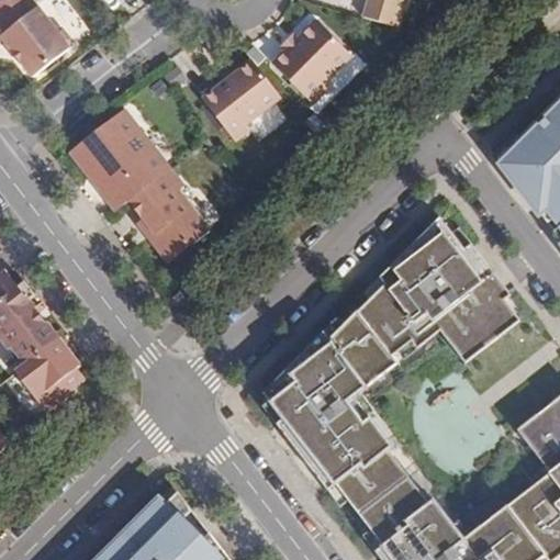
[(8,45),(40,87),(76,59),(74,56),(77,47),(69,37),(58,37),(31,0),(18,0),(0,13),(0,26),(11,42),(8,45)]
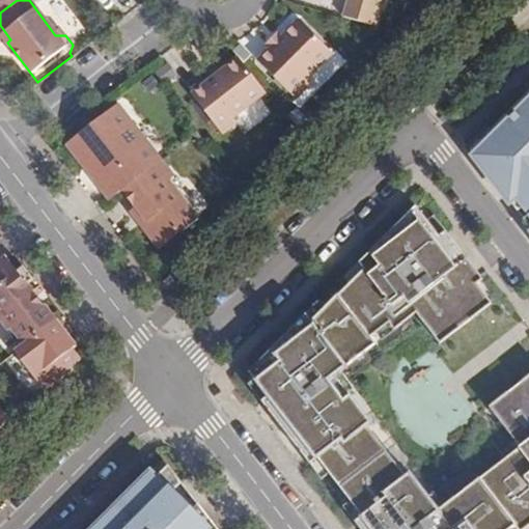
[(345,0),(341,15),(376,25),(379,16),(383,0),(345,0)]
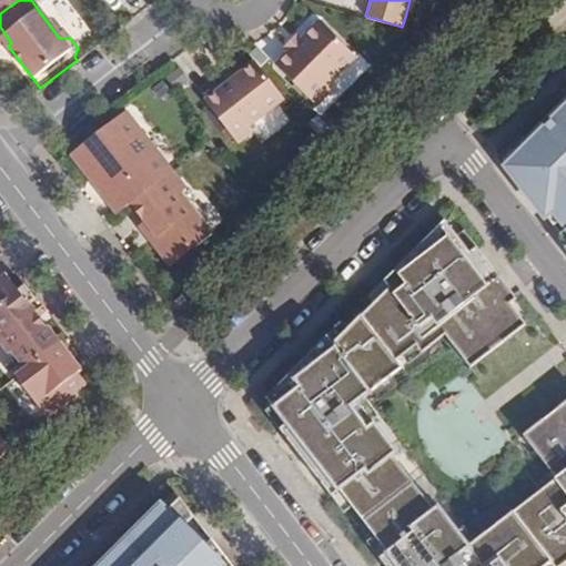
[(411,19),(405,17),(402,27),(408,29),(411,19)]
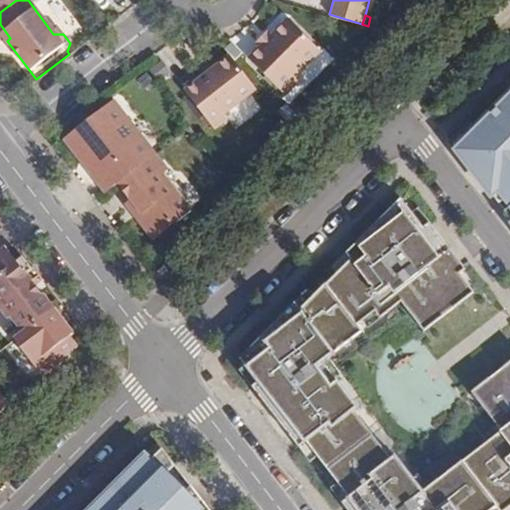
[(260,44),(248,58),(285,94),(299,79),(296,75),(321,48),(289,16),(270,34),(260,44)]
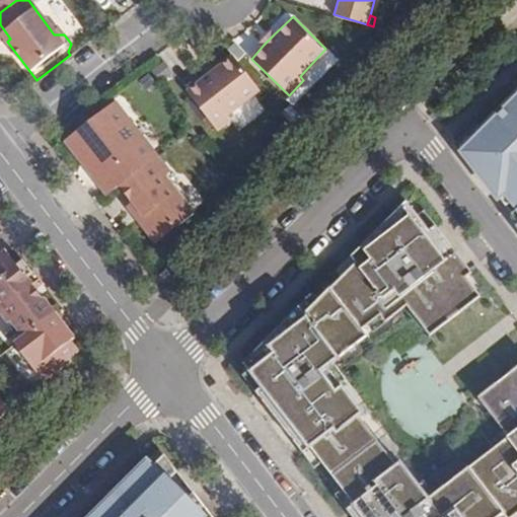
[(264,45),(274,34),(269,29),(259,40),(264,45)]
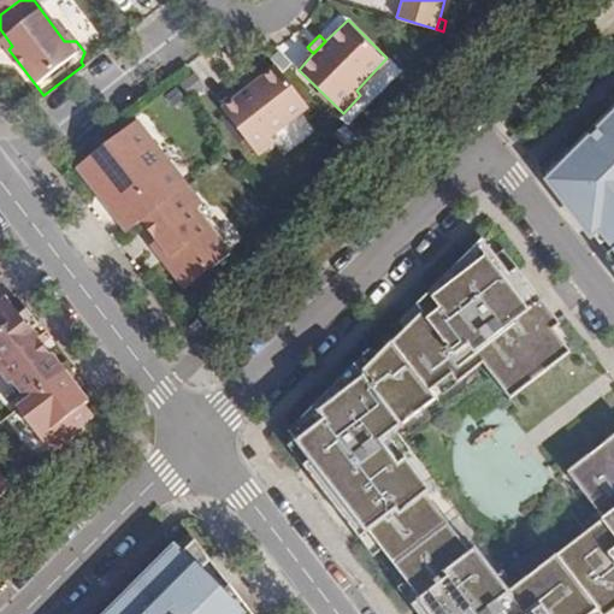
[(223,112),(251,148),(267,135),(264,129),(302,100),(275,64),(234,95),(237,100),(223,112)]
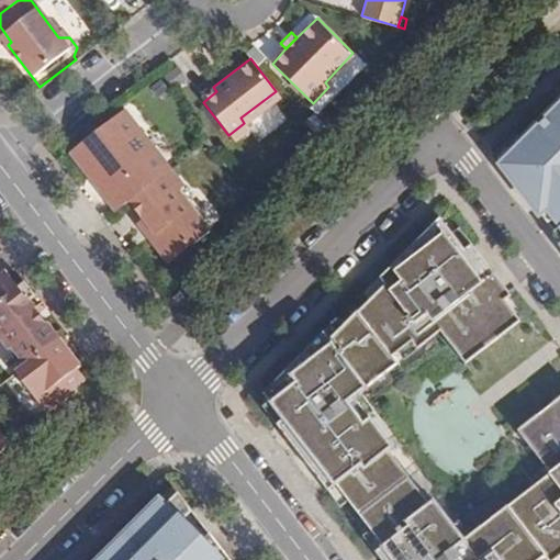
[(216,91),(213,87),(200,98),(203,102),(216,91)]
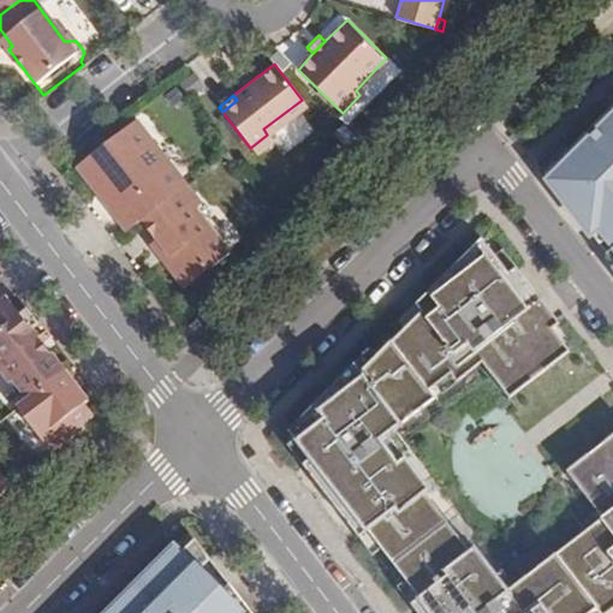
[(612,102),(559,158),(563,161),(548,177),(569,203),(578,196),(612,240),(612,102)]
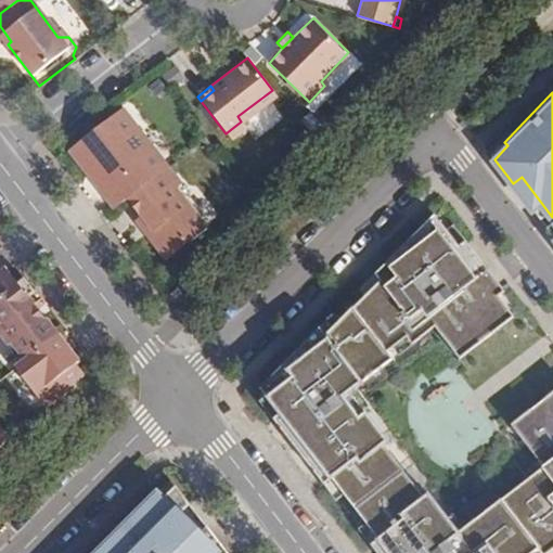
[(93,180),(114,206),(124,198),(164,168),(136,131),(140,128),(123,106),(68,148),(93,180)]
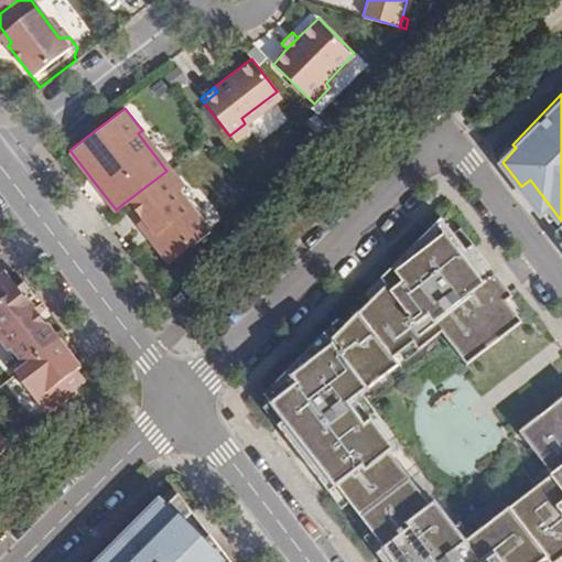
[(185,187),(170,168),(166,171),(126,202),(142,220),(152,235),(150,248),(158,257),(168,260),(185,246),(193,244),(208,231),(179,192),(185,187)]
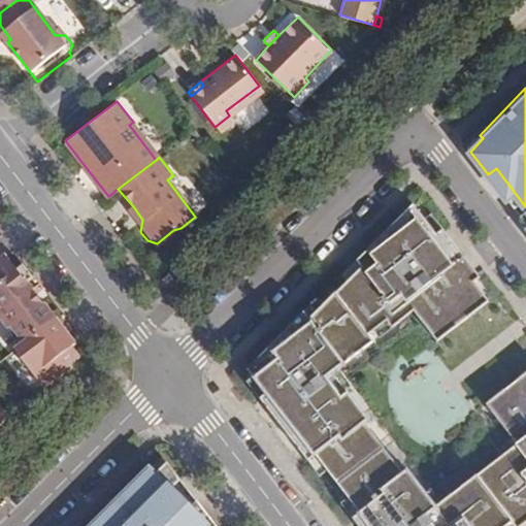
[(525,369),(485,402),(516,441),(434,505),(405,468),(401,471),(362,422),(366,419),(330,371),(370,339),(365,333),(384,318),(389,325),(412,308),(435,338),(486,299),(471,281),(478,275),(440,227),(434,231),(412,202),(355,260),(360,266),(307,319),(302,313),(247,368),(265,392),(259,397),(306,459),(314,454),(359,513),(352,518),(358,525),(503,525),(511,520),(515,525),(517,525),(525,519),(525,369)]
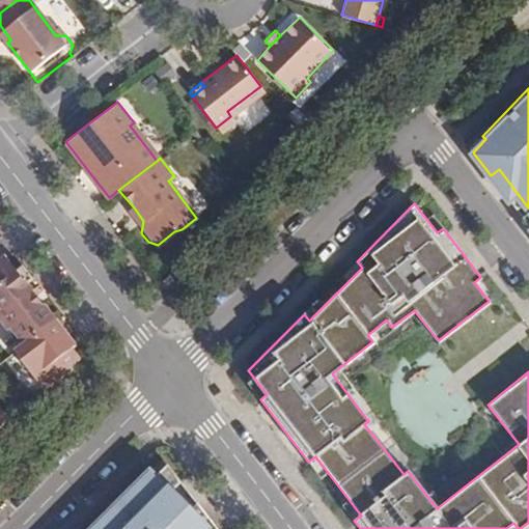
[(143,221),(134,207),(127,214),(141,233),(143,221)]
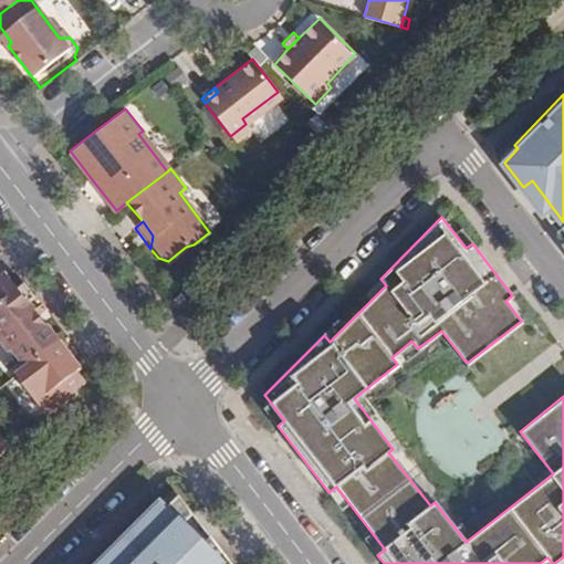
[(18,288),(6,272),(0,277),(0,334),(34,309),(27,299),(18,288)]
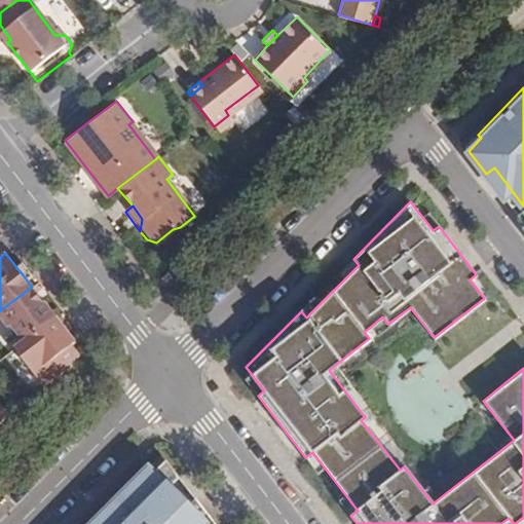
[(22,263),(16,267),(25,277),(30,273),(22,263)]
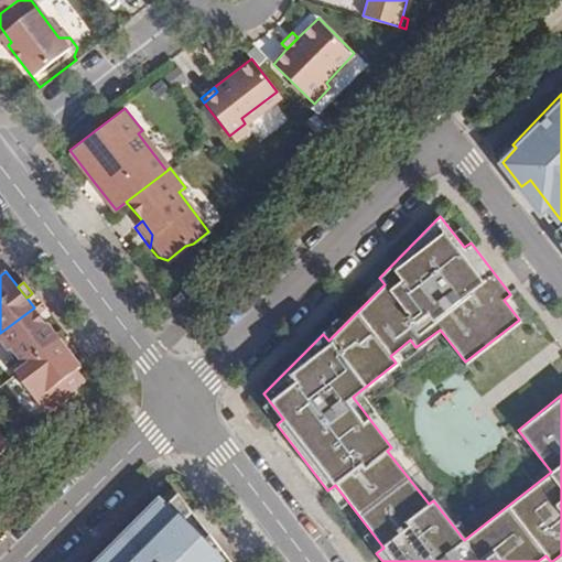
[(58,338),(34,307),(0,333),(0,344),(4,350),(13,344),(28,363),(58,338)]
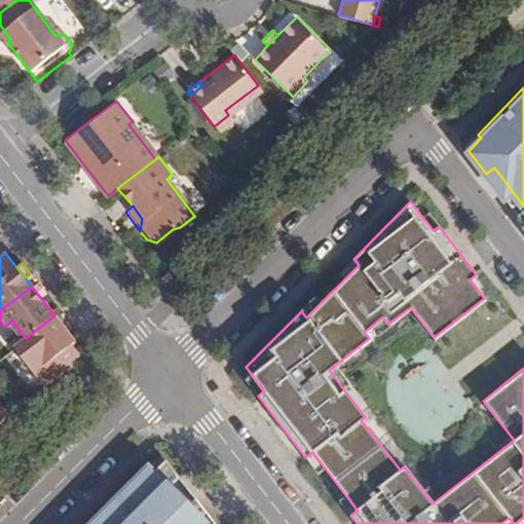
[(12,348),(43,387),(78,352),(70,341),(73,339),(54,315),(26,338),(12,348)]
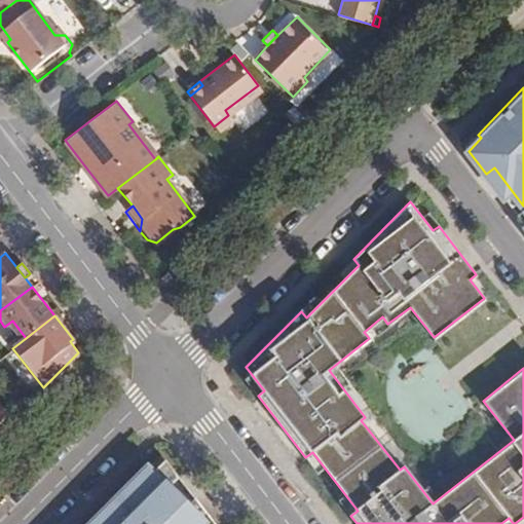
[(87,523),(215,523),(194,498),(188,504),(170,485),(178,477),(159,453),(87,523)]
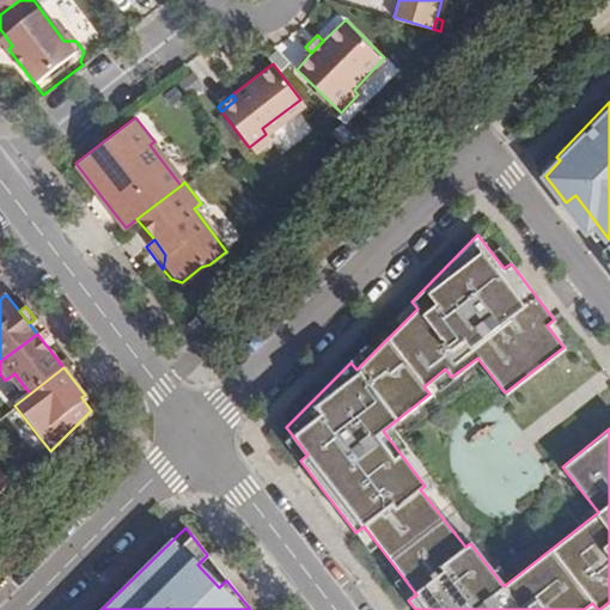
[(226,580),(207,555),(197,565),(219,587),(226,580)]
